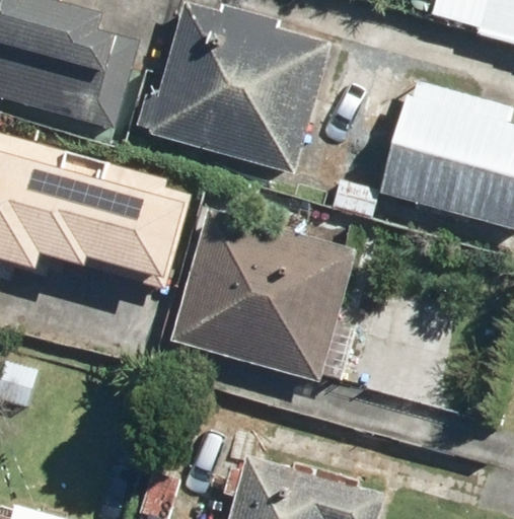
[(0,96),(115,127),(138,40),(99,30),(104,12),(60,1),(60,0),(0,0),(0,96)]
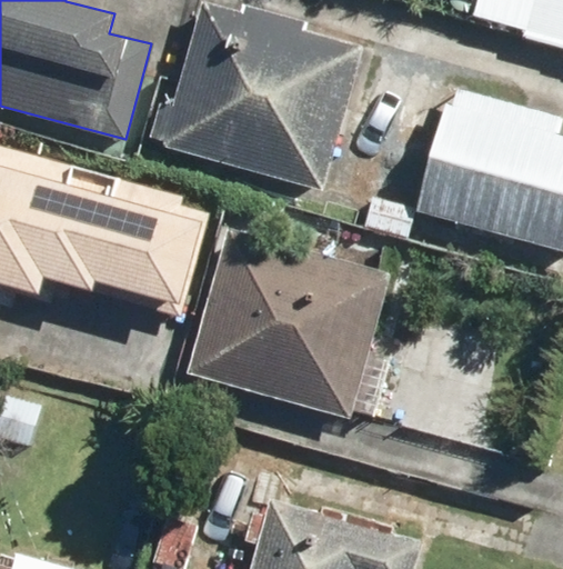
[(562,48),(562,0),(534,0),(524,38),(562,48)]
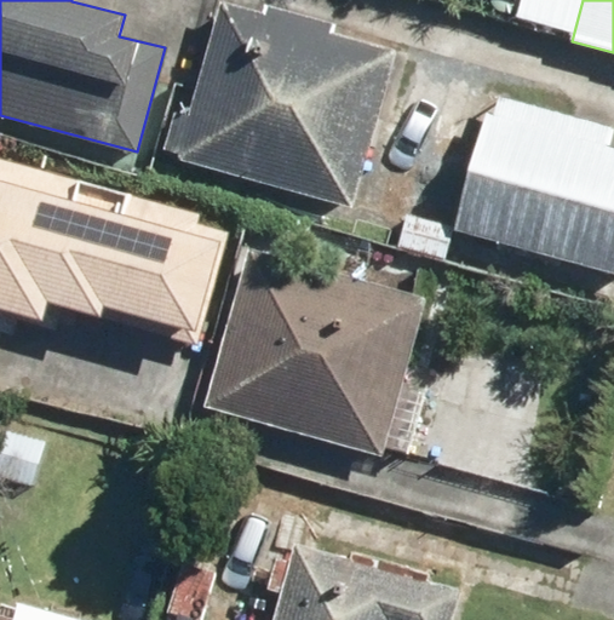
[(260,16),(221,4),(189,116),(172,112),(160,155),(353,208),(396,51),(333,34),(336,24),(264,5),(260,16)]
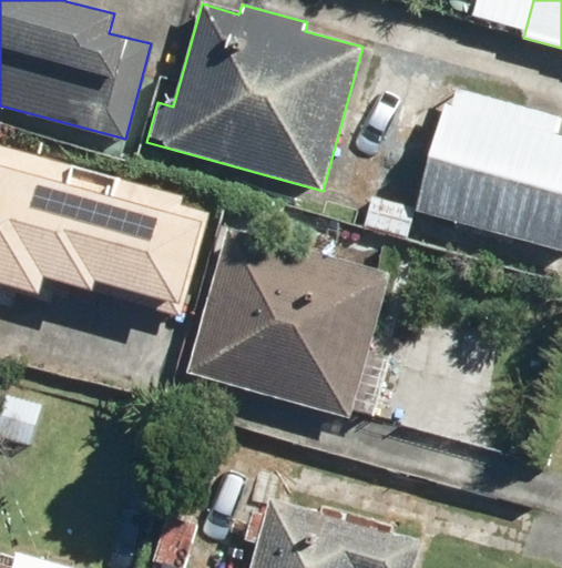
[(452,105),(443,103),(415,212),(561,250),(561,135),(558,134),(561,118),(561,117),(457,90),(452,105)]
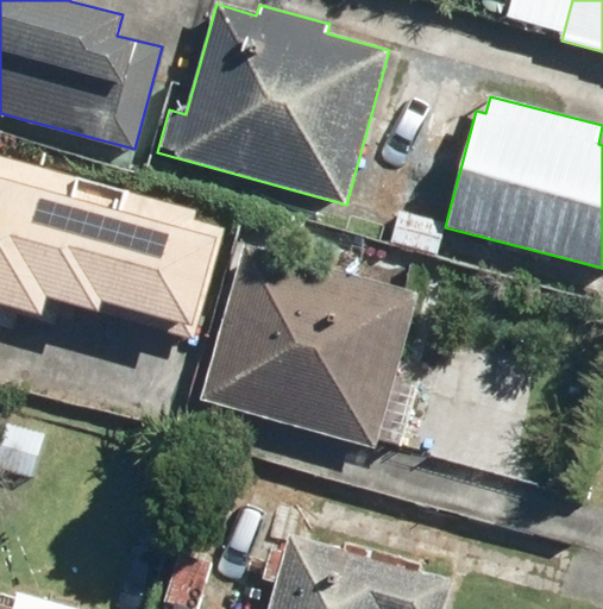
[(0,325),(11,328),(16,313),(44,321),(50,300),(190,339),(223,227),(194,219),(196,212),(0,154),(0,325)]
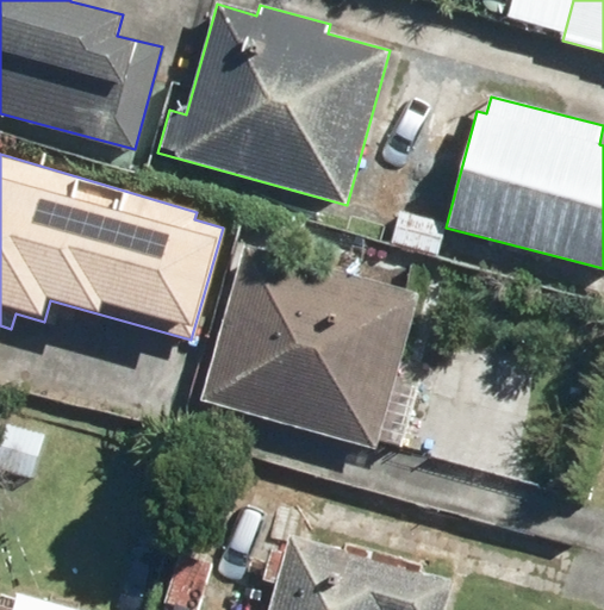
[(419,296),(244,243),(198,399),(373,450),(419,296)]
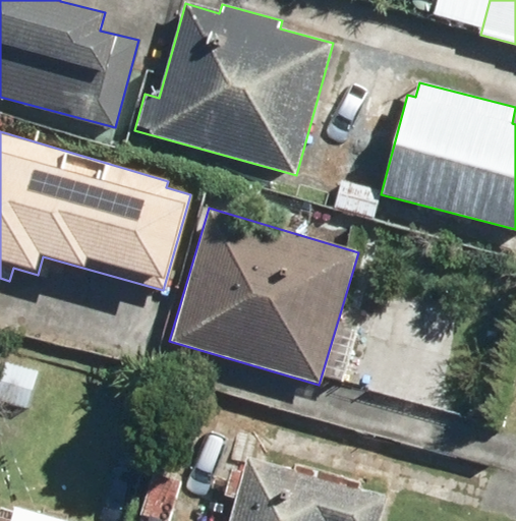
[(383,520),(391,497),(247,456),(228,520),(383,520)]
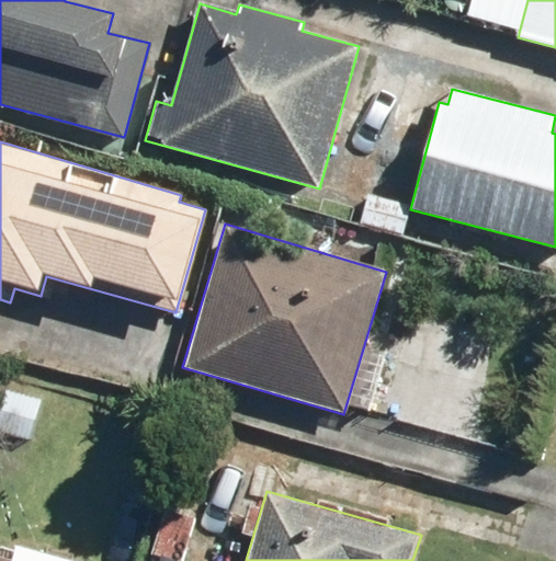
All buildings are outlined.
